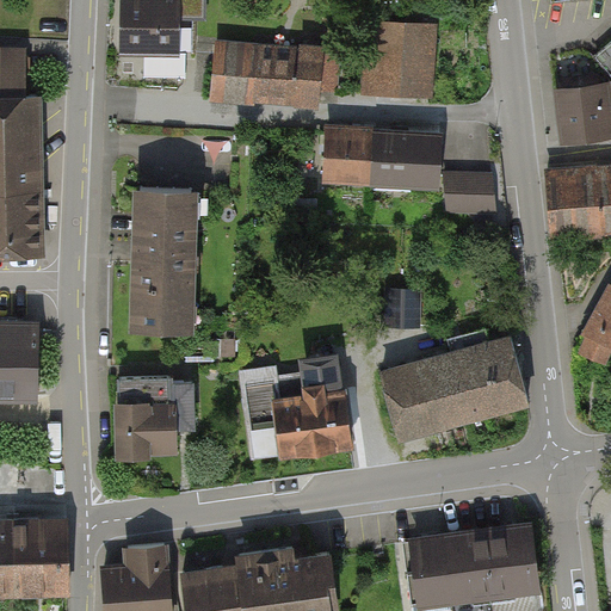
[(178,59),(178,0),(119,0),(119,59),(178,59)]
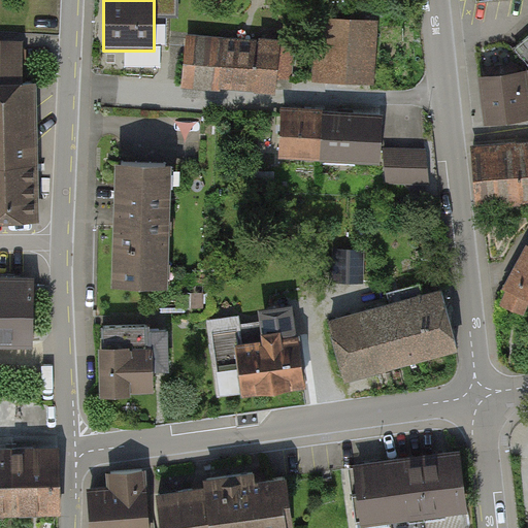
[(317,19),(314,83),(374,87),(378,22),(317,19)]
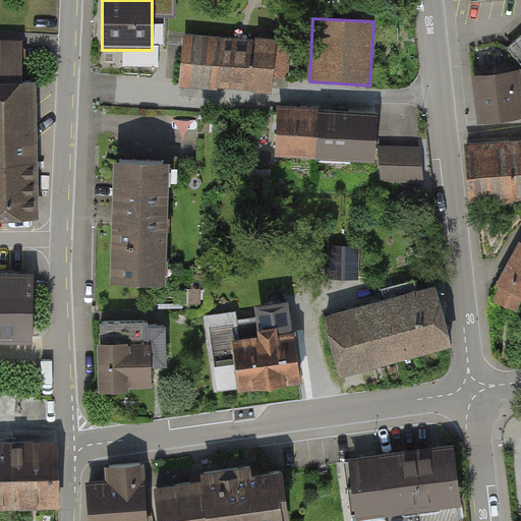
[(183,33),(179,85),(286,94),(290,41),(183,33)]
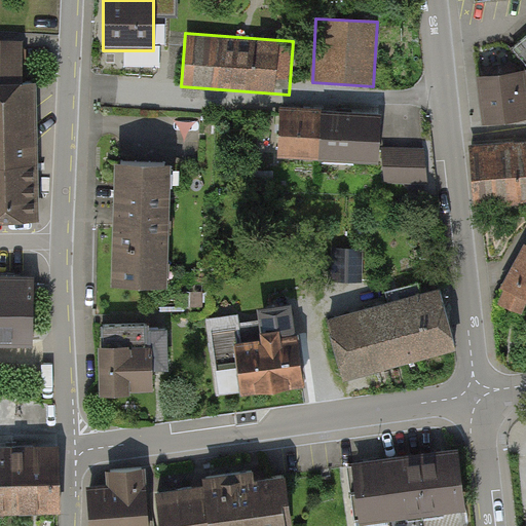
[(0,222),(37,222),(35,83),(24,83),(23,43),(0,43),(0,222)]
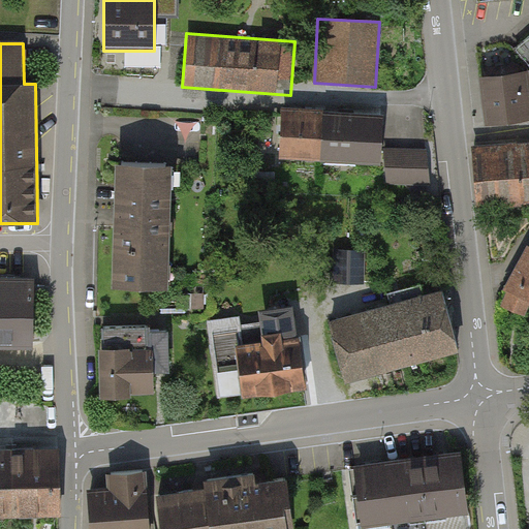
[(528,44),(519,55),(528,66),(528,44)]
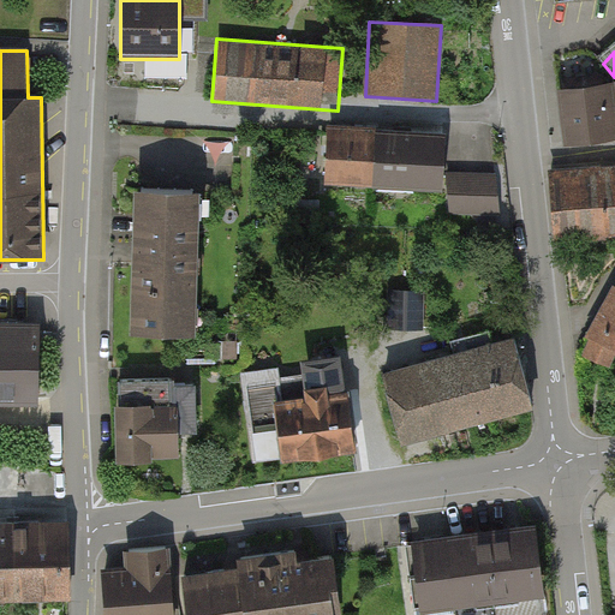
[(614,83),(559,90),(565,145),(614,139),(614,83)]
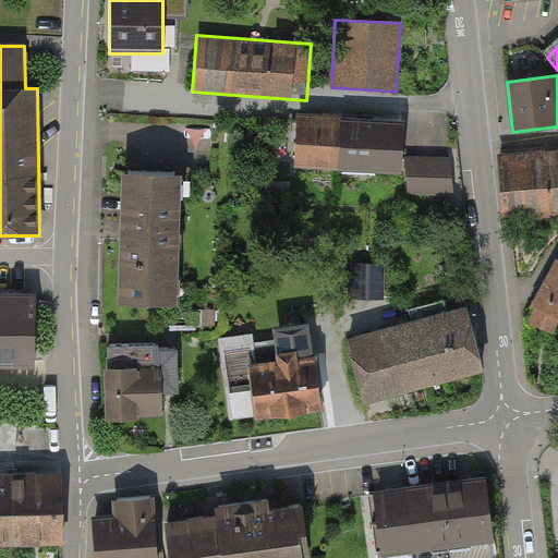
[(338,172),(340,117),(298,116),(295,170),(338,172)]
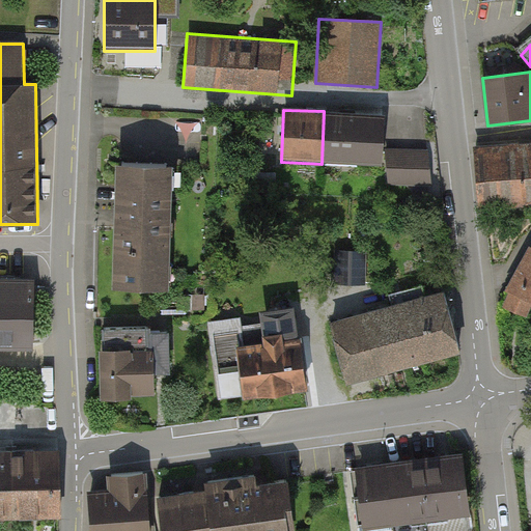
[(385,114),(324,111),(322,164),(382,166),(383,150),(385,114)]
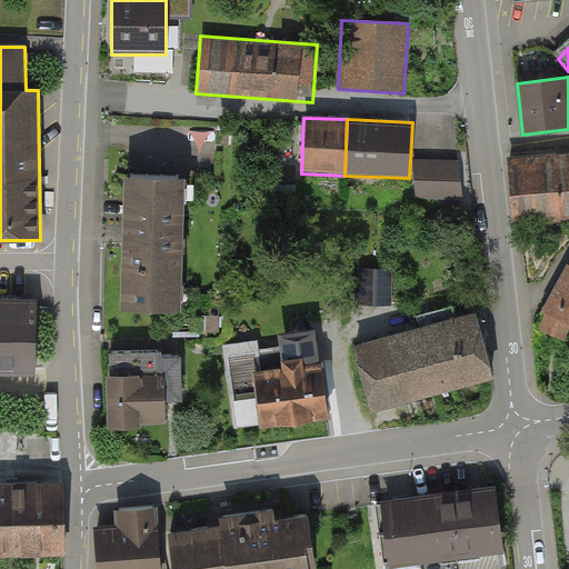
[(568,155),(509,159),(513,222),(568,219),(568,155)]
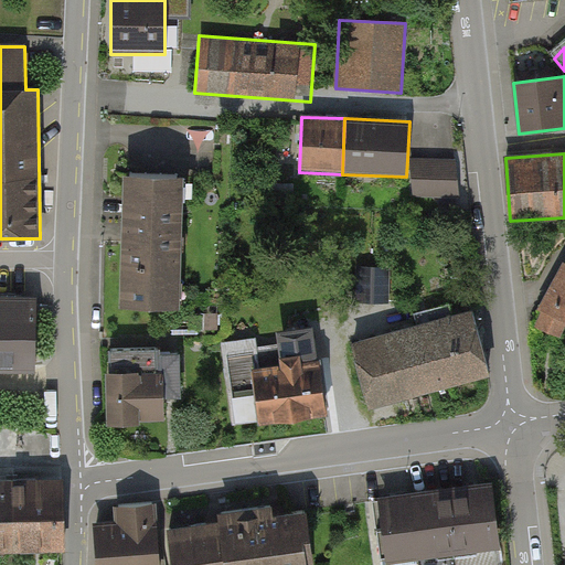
[(407,160),(406,177),(406,196),(454,199),(455,161),(407,160)]
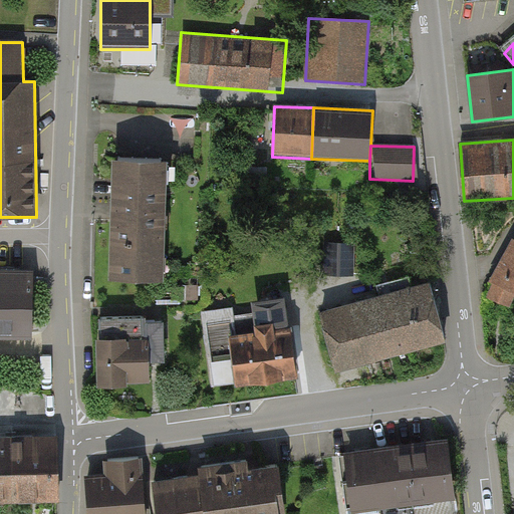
[(163,279),(165,160),(110,159),(109,210),(108,278),(163,279)]
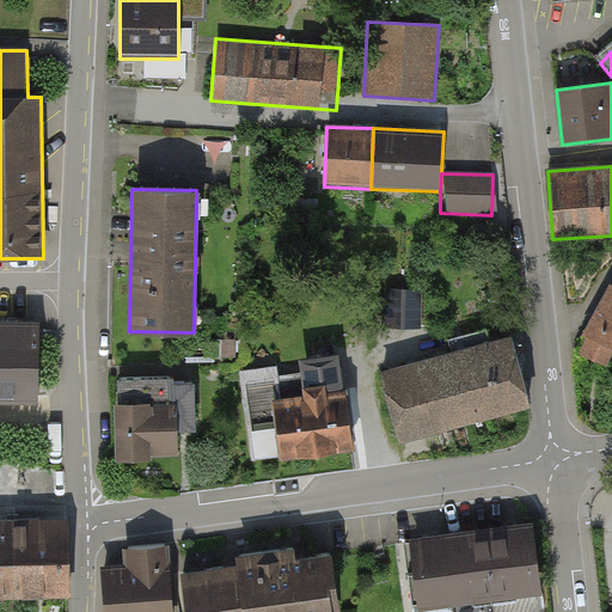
[(611,286),(576,352),(607,366),(611,355),(611,286)]
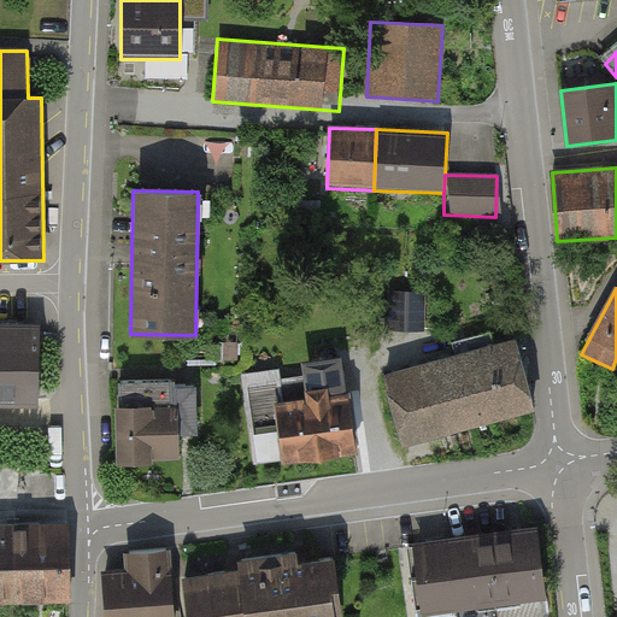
[(422,294),(394,292),(392,325),(421,328),(422,294)]
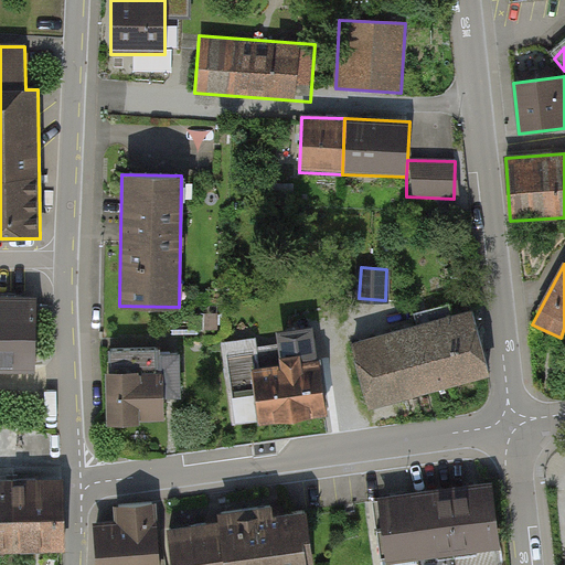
[(36,304),(0,302),(0,363),(35,364),(35,334),(36,304)]
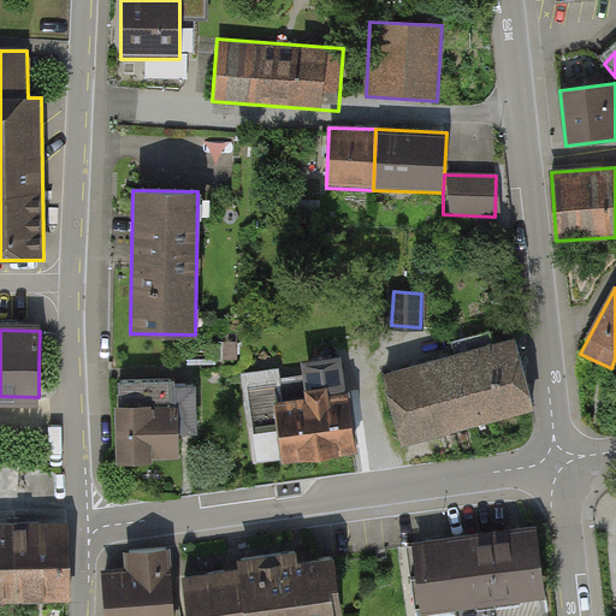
[(385,375),(403,439),(483,418),(533,404),(515,339),(385,375)]
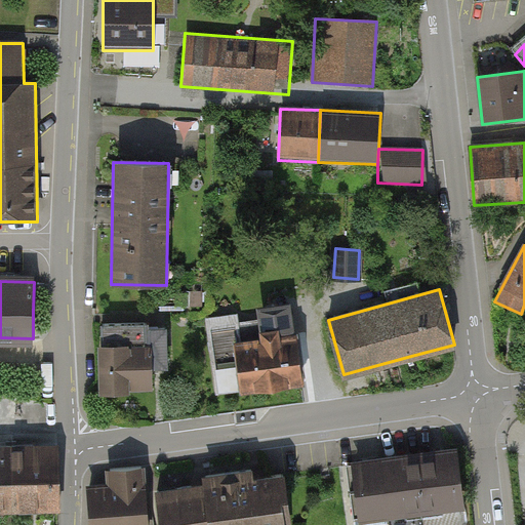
[(212,333),(220,391),(301,379),(293,322),(212,333)]
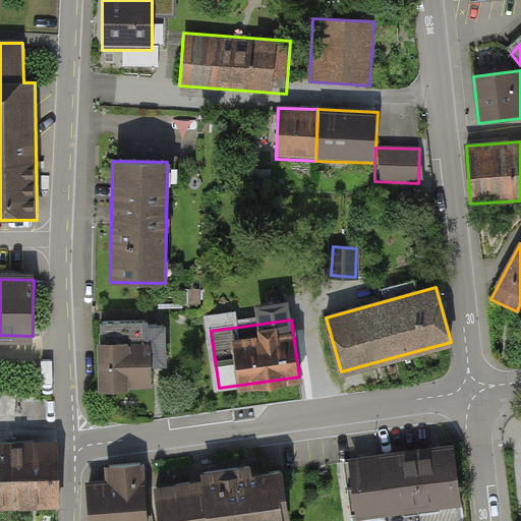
[(103,323),(104,383),(150,382),(150,362),(155,362),(160,362),(160,323),(103,323)]
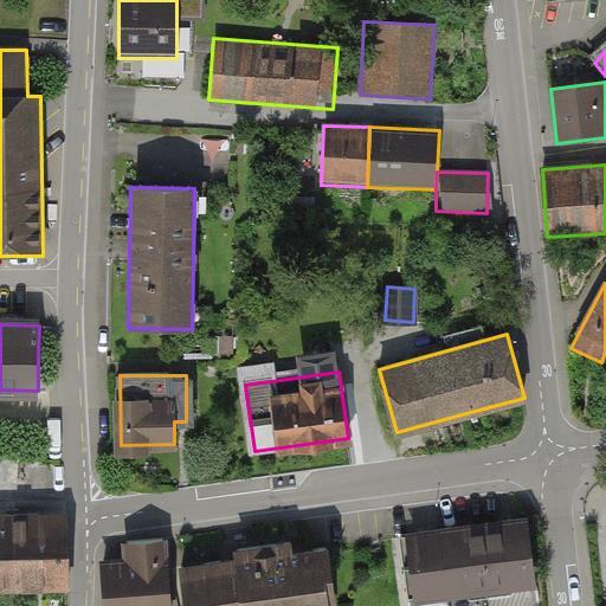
[(66,516),(18,517),(20,597),(69,594),(66,516)]
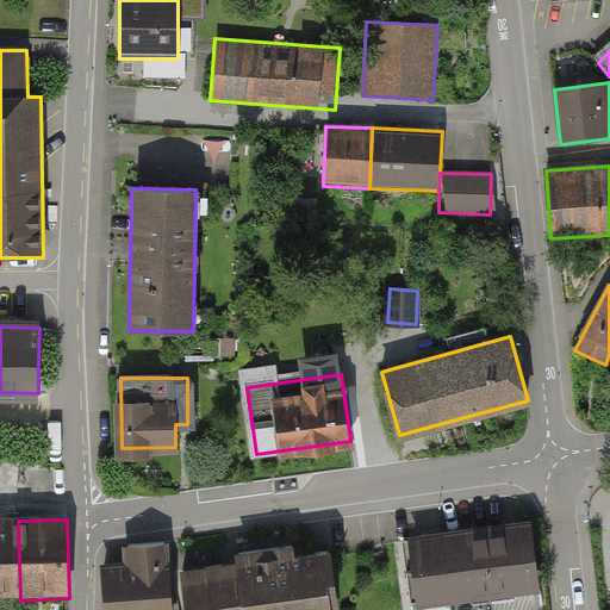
[(18,521),(0,521),(0,601),(20,601),(18,521)]
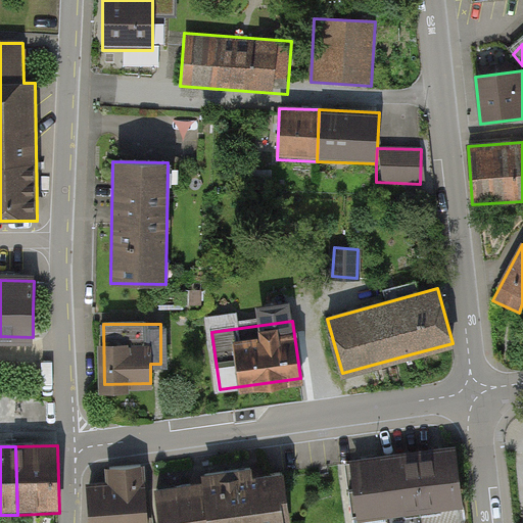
[(368,460),(350,462),(358,515),(462,503),(455,449),(436,452),(420,454),(401,456),(385,458),(368,460)]
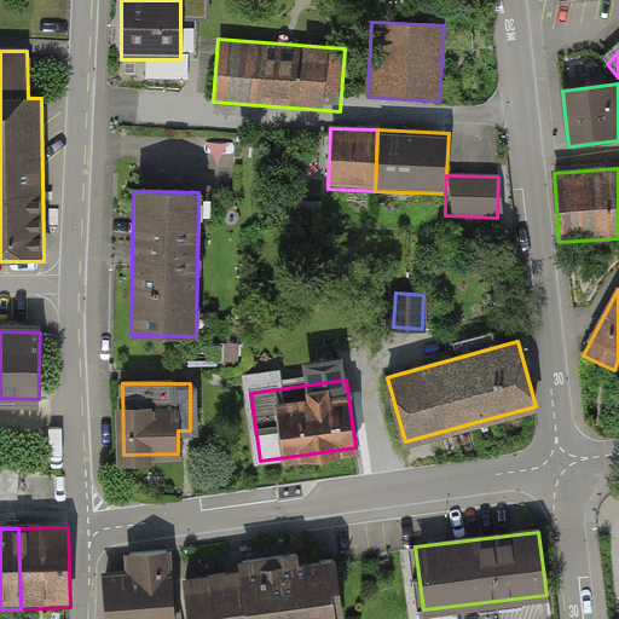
[(169,570),(168,550),(132,553),(133,572),(123,573),(108,574),(109,618),(174,618),(172,570),(169,570)]
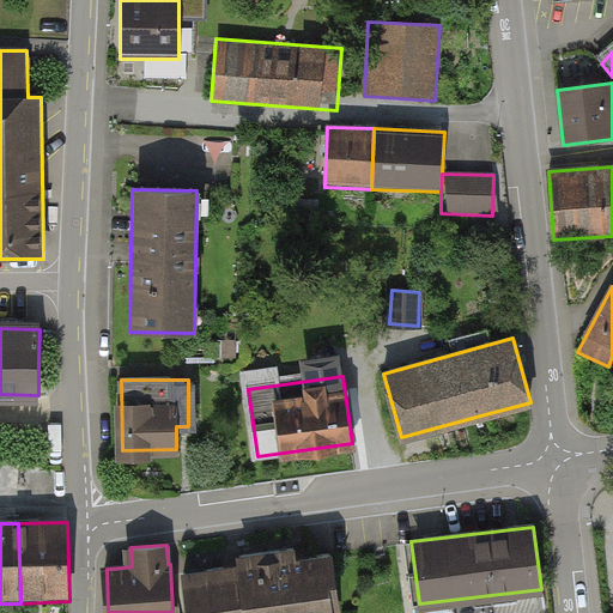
[(236,574),(186,580),(189,612),(333,612),(329,582),(335,581),(332,554),(304,558),(296,559),(295,548),(242,556),(244,572),(236,574)]
